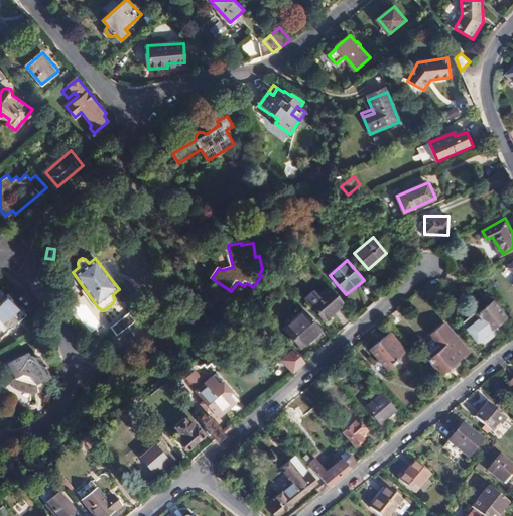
[(487,296),(478,286),(469,293),(478,303),(487,296)]
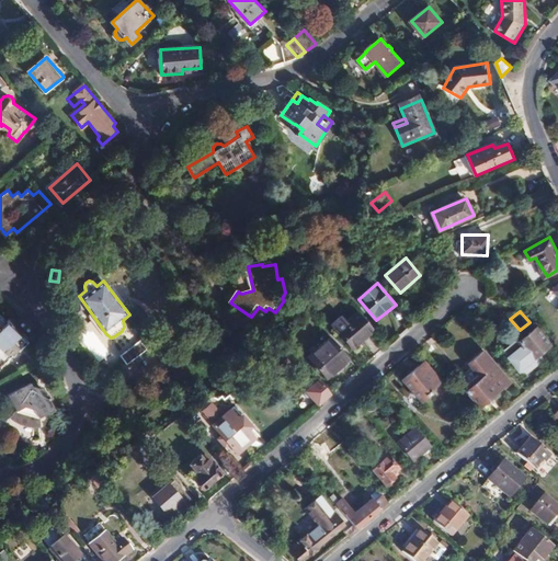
[(353,346),(374,329),(360,312),(349,321),(344,316),(336,322),(341,329),(341,332),(353,346)]
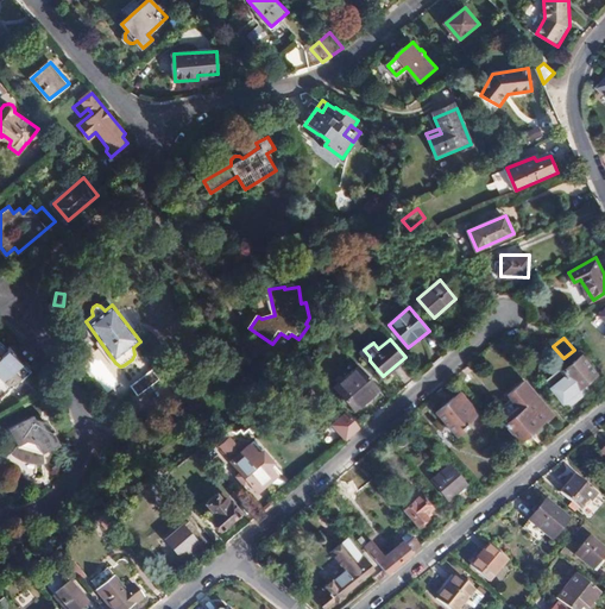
[(24,357),(17,349),(10,355),(5,347),(0,351),(0,399),(1,400),(31,375),(20,360),(24,357)]
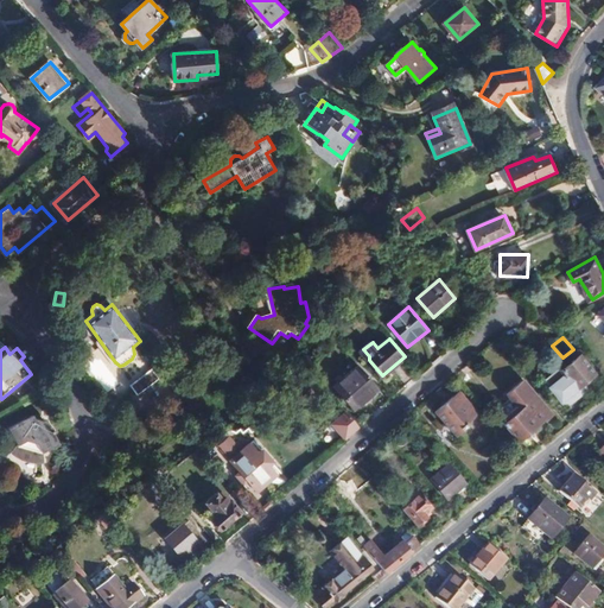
[(596,374),(580,356),(563,371),(567,377),(563,380),(568,387),(572,384),(577,390),(596,374)]
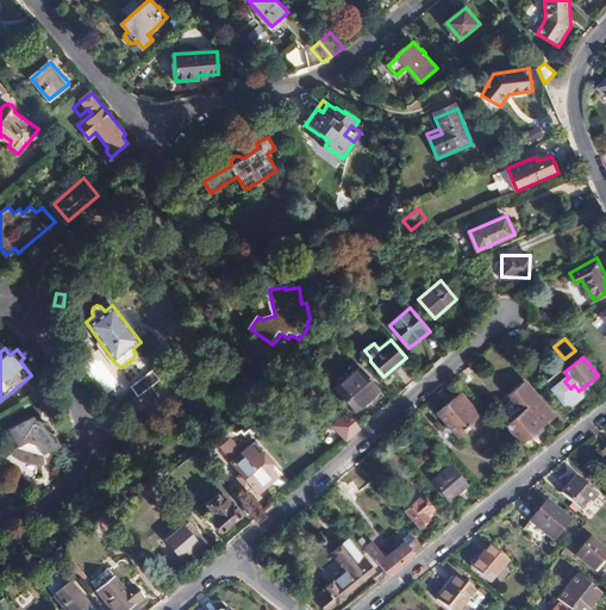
[(355,411),(380,390),(360,366),(336,388),(355,411)]
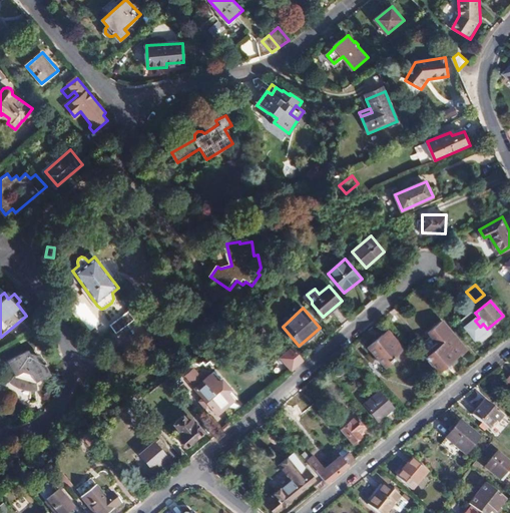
[(114,331),(133,318),(129,313),(110,326),(114,331)]
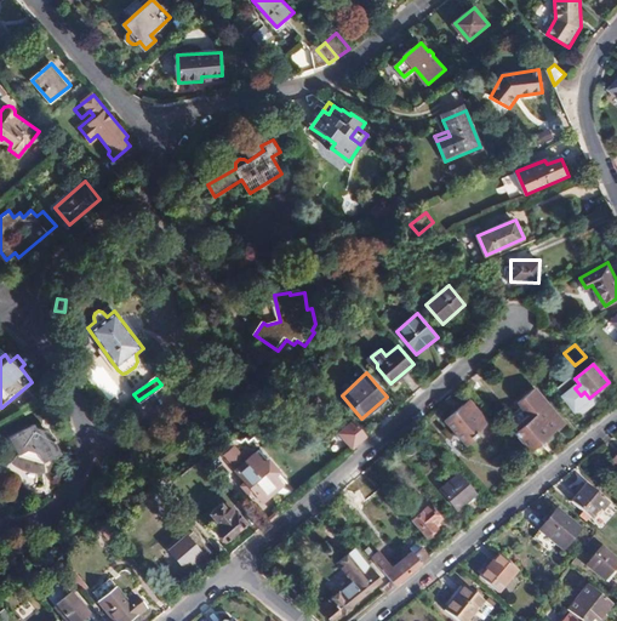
[(166,392),(161,385),(138,400),(144,409),(166,392)]
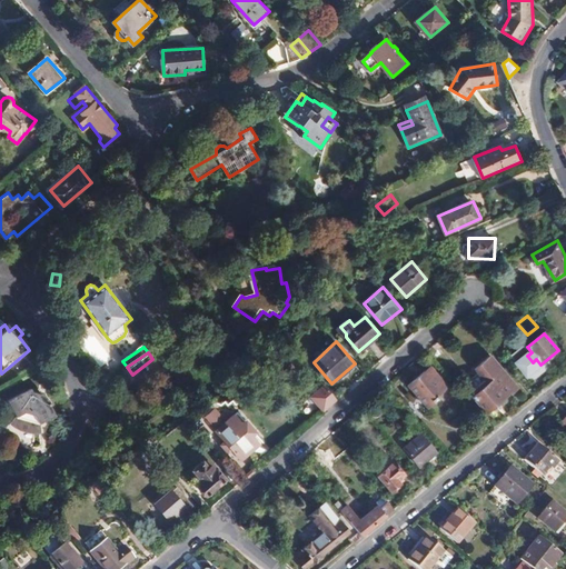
[(199,363),(195,352),(180,359),(185,370),(199,363)]
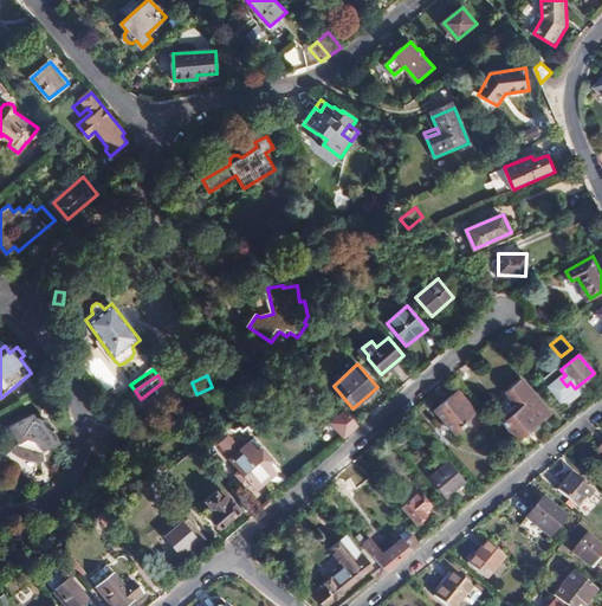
[(466,423),(477,412),(458,391),(435,411),(455,434),(467,425),(466,423)]
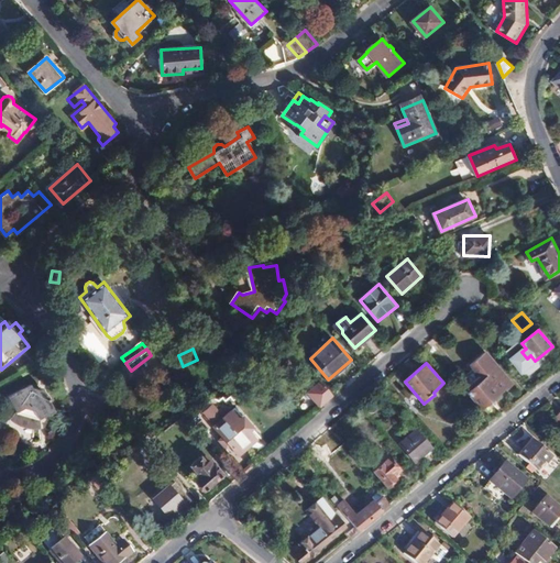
[(471,396),(482,408),(506,387),(485,365),(462,386),(468,392),(467,394),(469,397),(471,396)]
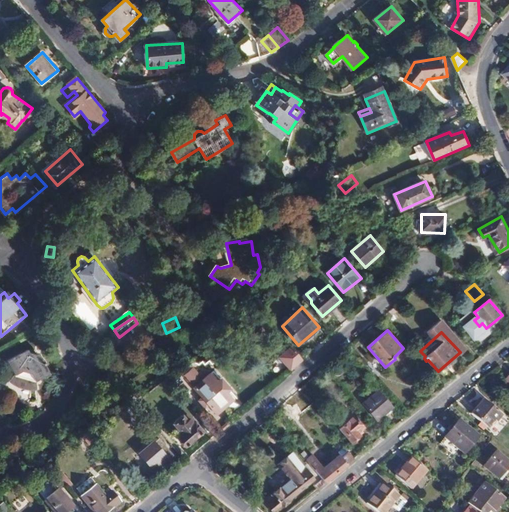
[(61,354),(56,344),(42,353),(47,361),(46,361),(36,354),(28,352),(18,355),(8,361),(16,373),(12,379),(10,381),(12,382),(13,380),(17,383),(29,386),(35,386),(35,389),(38,389),(38,386),(38,382),(62,367),(57,357),(61,354)]
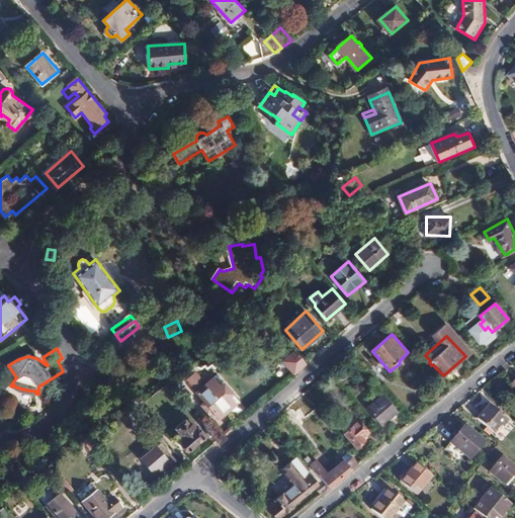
[(295,373),(307,363),(296,351),(284,361),(295,373)]
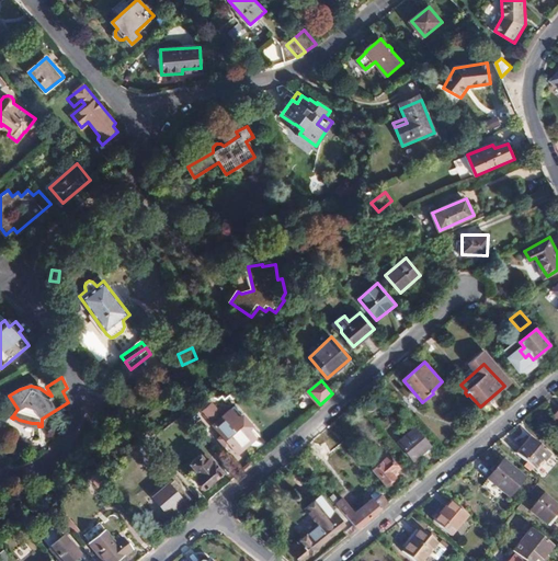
[(202,411),(238,453),(260,435),(235,407),(227,413),(221,405),(218,408),(213,402),(202,411)]
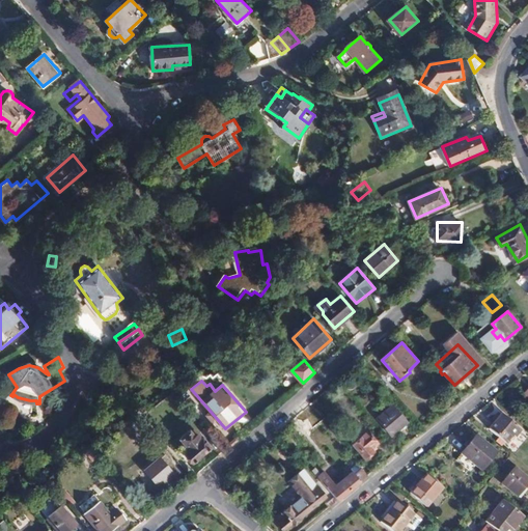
[(392,436),(408,422),(393,404),(378,419),(392,436)]
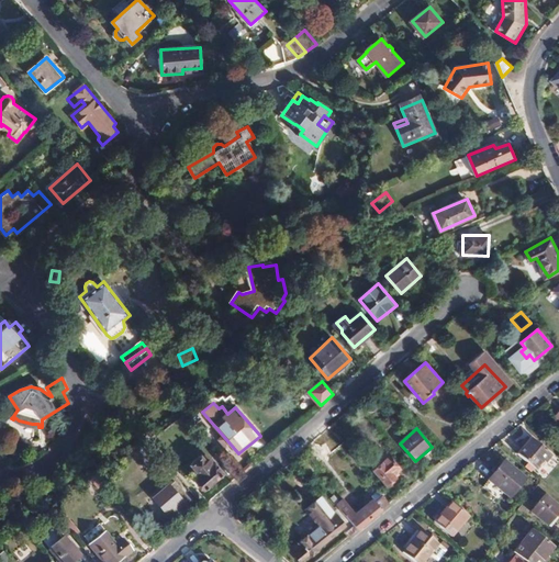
[(546,463),(552,454),(532,438),(518,454),(537,470),(544,461),(546,463)]
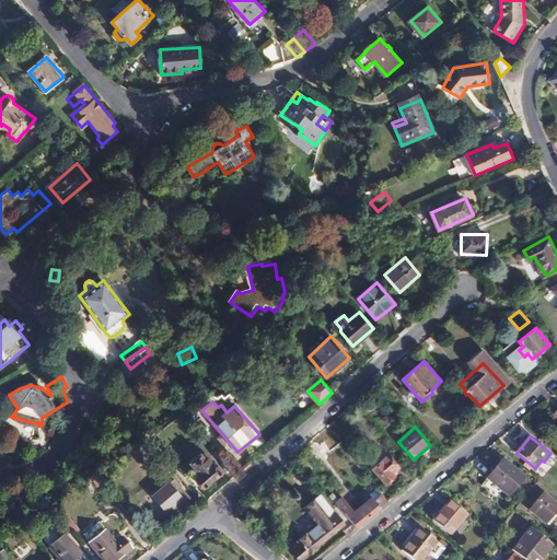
[(188,475),(192,479),(194,477),(202,487),(221,470),(213,462),(212,463),(208,459),(206,461),(200,454),(188,464),(194,470),(188,475)]
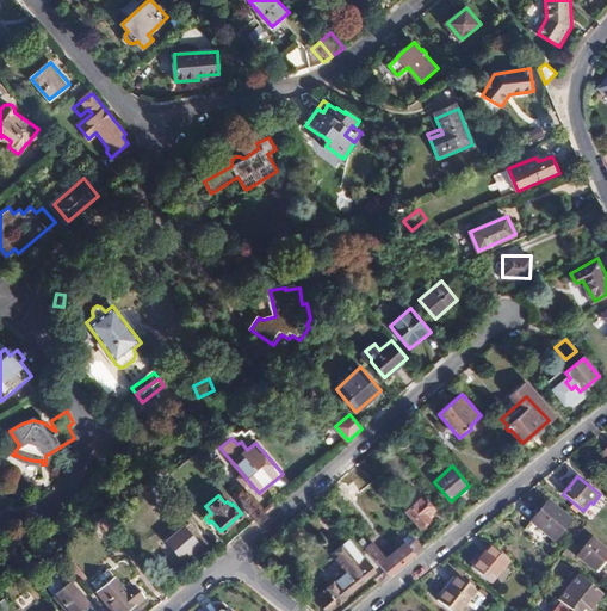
[(428,517),(435,510),(422,495),(406,510),(421,528),(431,519),(428,517)]
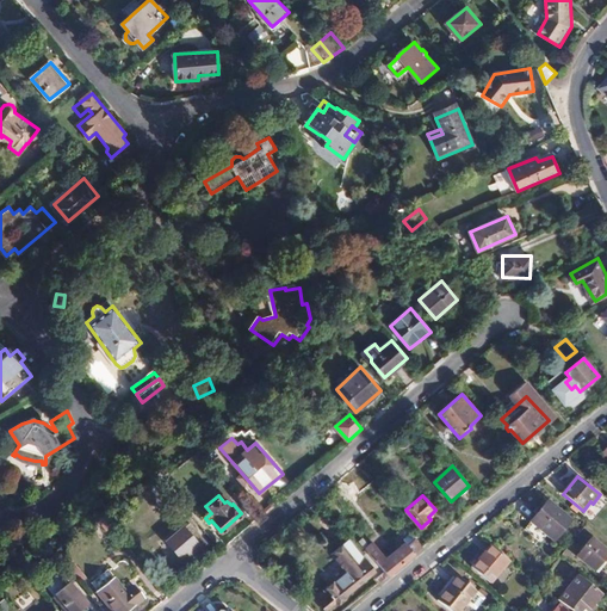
[(556,541),(573,518),(550,501),(532,522),(556,541)]
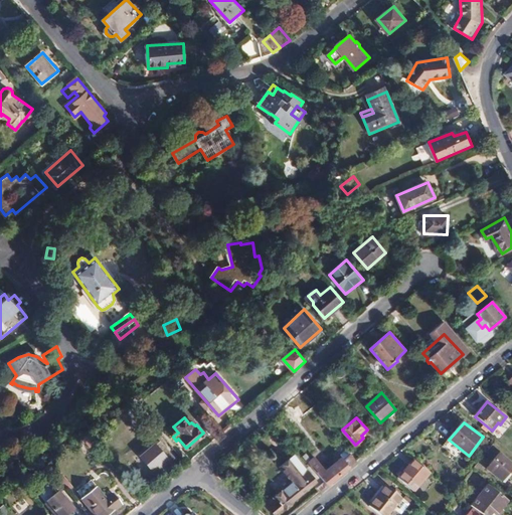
[(157,473),(176,458),(160,440),(142,456),(157,473)]
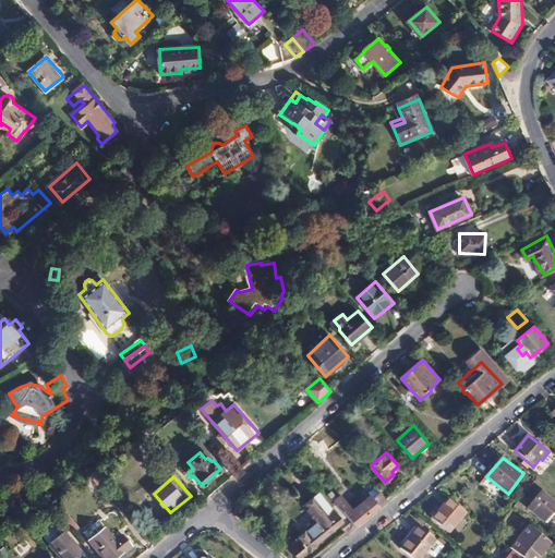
[(53,482),(39,489),(48,500),(61,493),(53,482)]
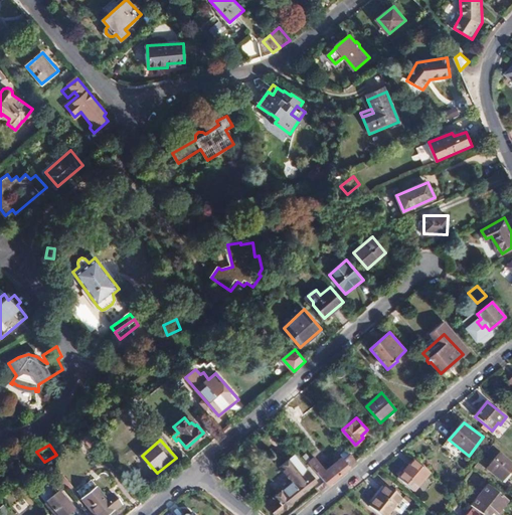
[(503,480),(511,470),(511,462),(501,454),(488,468),(503,480)]
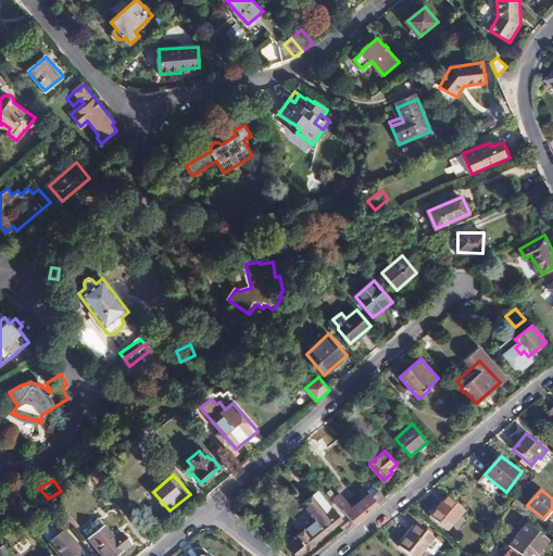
[(354,523),(387,497),(380,491),(373,497),(371,494),(352,508),(340,494),(334,500),(354,523)]
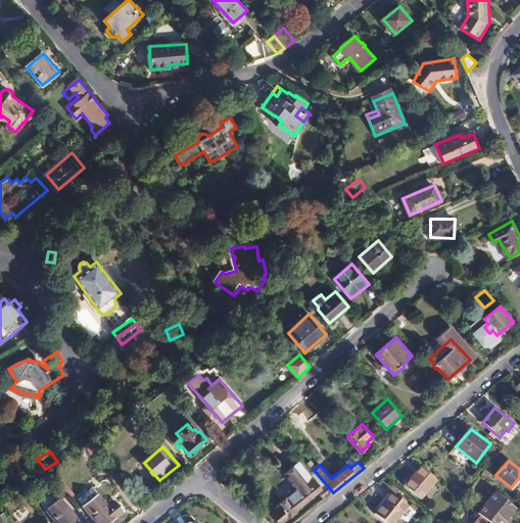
[(281,522),(320,491),(298,465),(286,474),(298,489),(272,512),(281,522)]
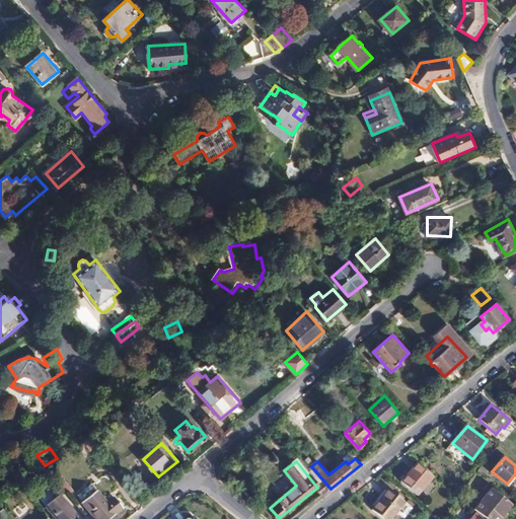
[(435,475),(418,462),(402,482),(419,495),(435,475)]
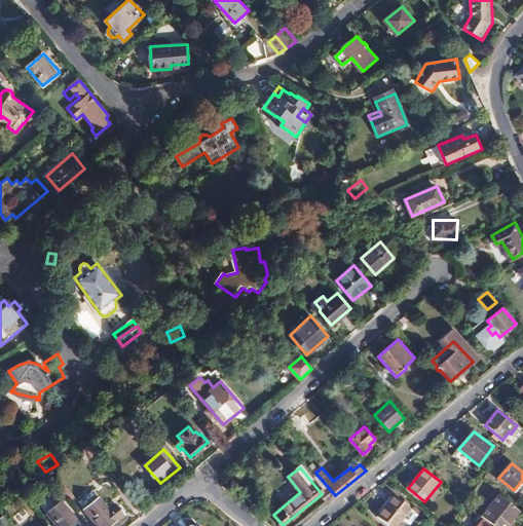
[(59,479),(52,485),(67,498),(72,492),(59,479)]
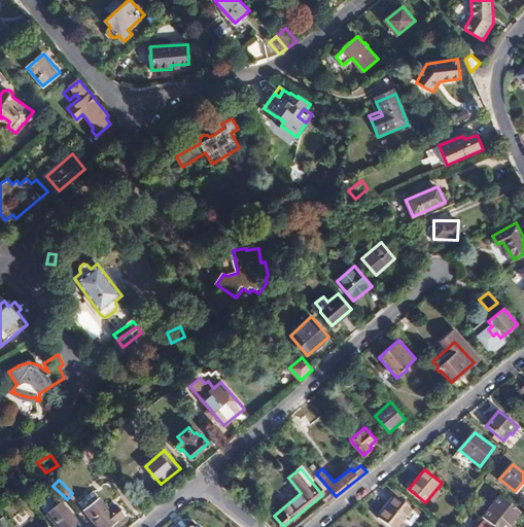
[(97,526),(112,526),(127,516),(117,504),(110,511),(99,498),(98,498),(93,493),(82,502),(86,507),(83,512),(97,526)]
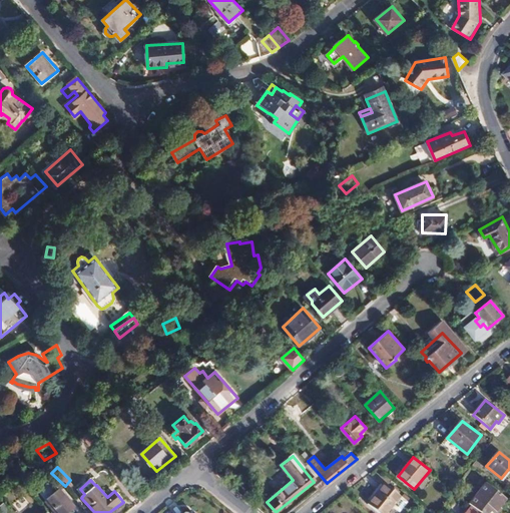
[(409,500),(399,492),(395,488),(386,481),(369,502),(383,512),(386,512),(394,504),(401,510),(409,500)]
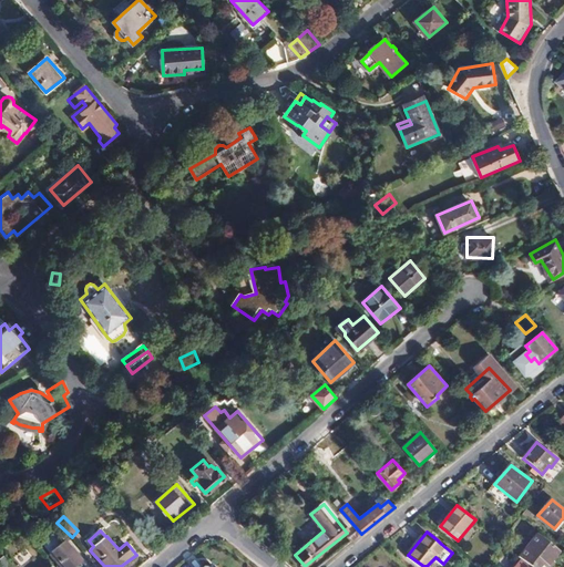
[(61,566),(73,566),(82,560),(65,540),(64,542),(58,534),(54,533),(47,539),(45,544),(52,552),(51,553),(61,566)]
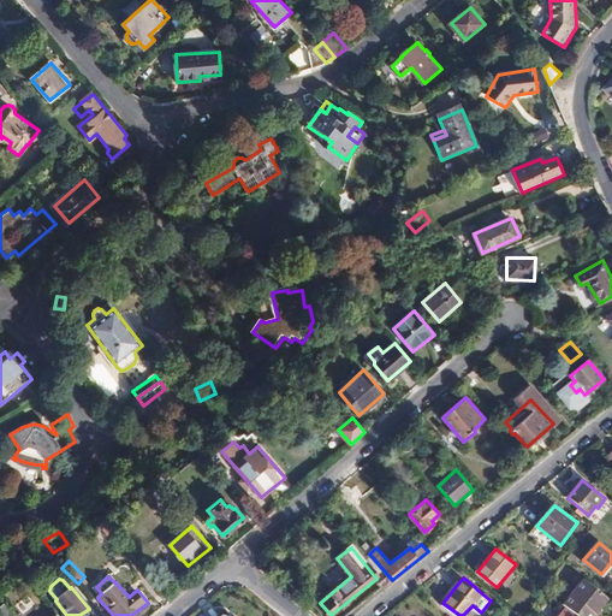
[(568,606),(578,615),(596,615),(611,600),(588,581),(568,606)]
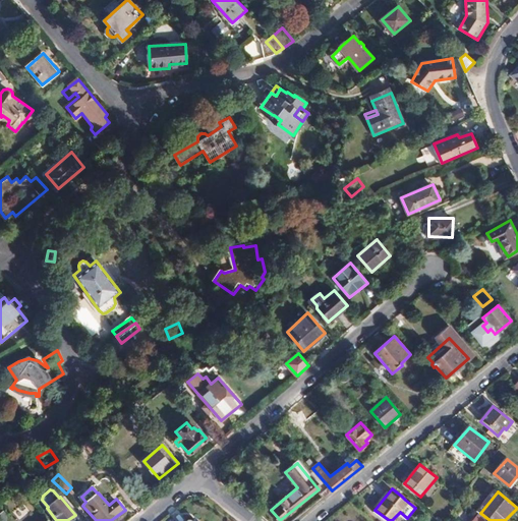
[(9,520),(11,520),(3,511),(0,513),(0,520),(9,520)]
